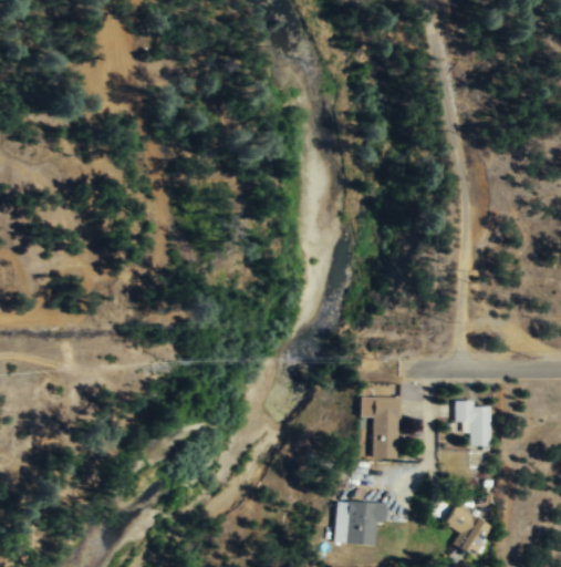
[(372,459),(401,459),(402,397),(361,395),(360,418),(373,418),(372,459)]
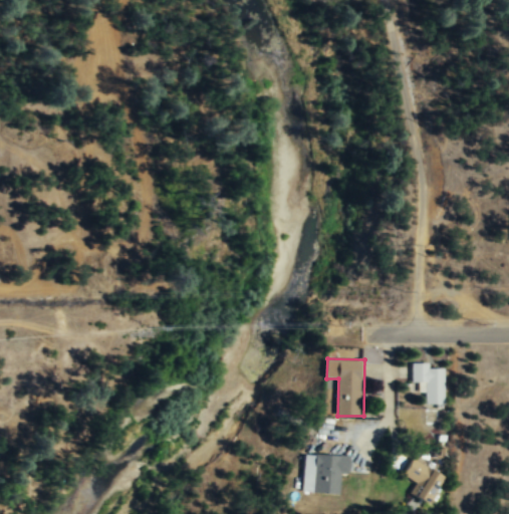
[(414,383),(426,383),(425,406),(446,406),(447,366),(414,366),(414,383)]
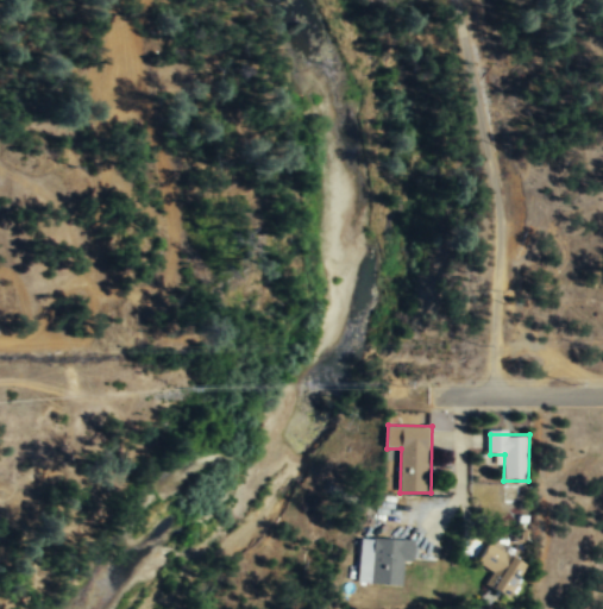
[(402,447),(390,447),(390,493),(402,493),(402,447)]
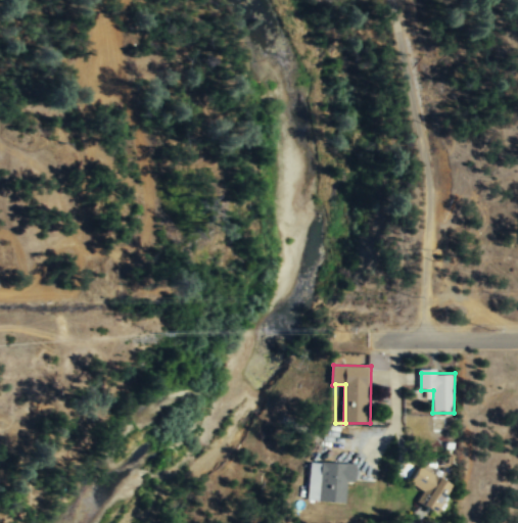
[(357,482),(357,464),(311,463),(310,502),(346,503),(347,482),(357,482)]
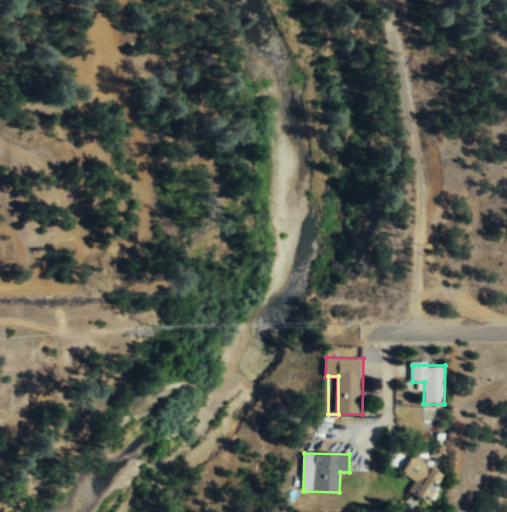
[(410,492),(428,501),(443,473),(411,457),(403,474),(416,481),(410,492)]
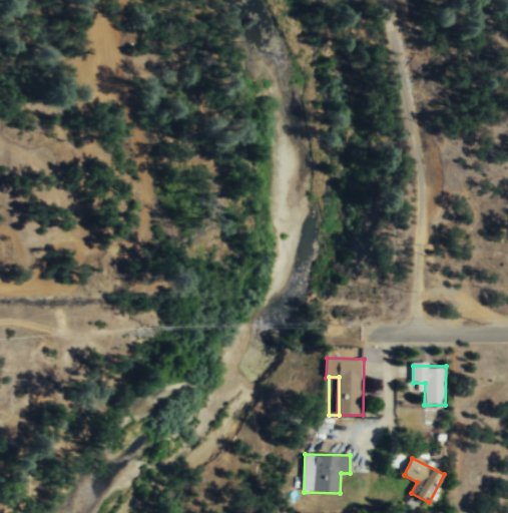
All buildings are outlined.
